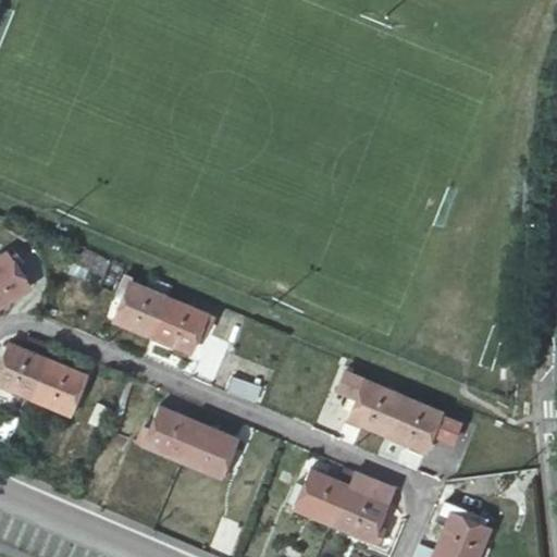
[(0,254),(0,304),(28,285),(5,250),(0,254)]
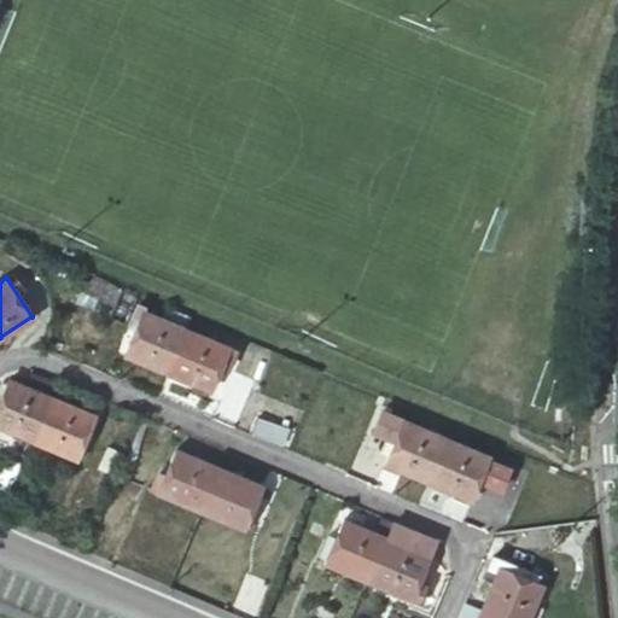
[(123,354),(165,372),(184,328),(143,312),(145,308),(135,304),(130,316),(138,319),(123,354)]
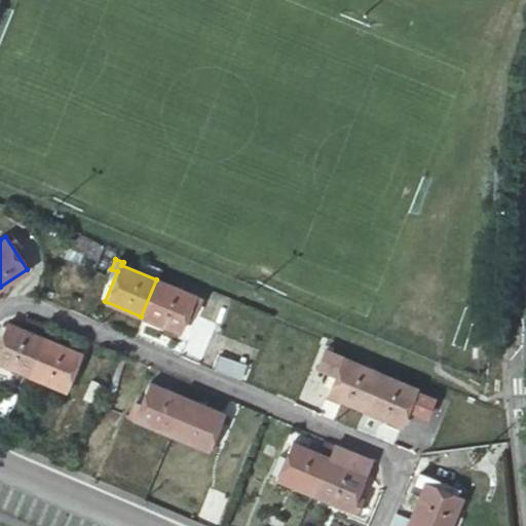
[(156,279),(141,316),(179,332),(188,310),(193,312),(199,298),(156,279)]
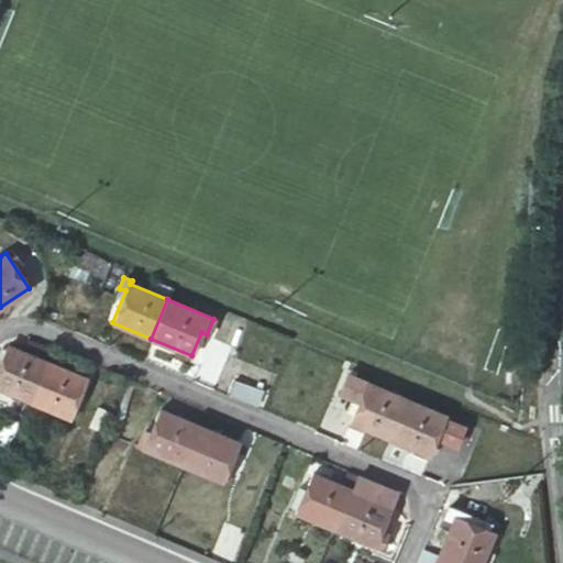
[(51,349),(26,339),(22,352),(46,363),(51,349)]
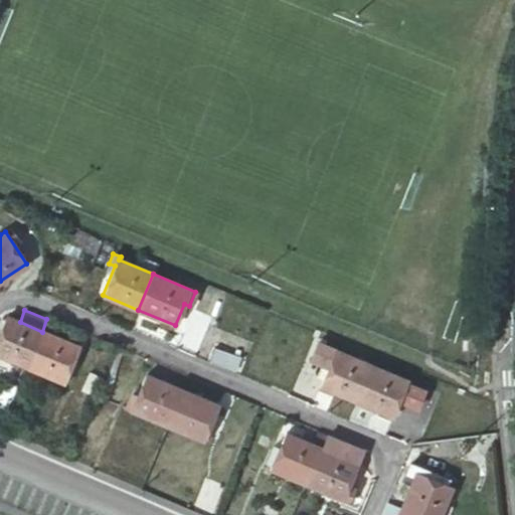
[(0,329),(0,355),(27,367),(42,332),(20,322),(5,316),(0,329)]
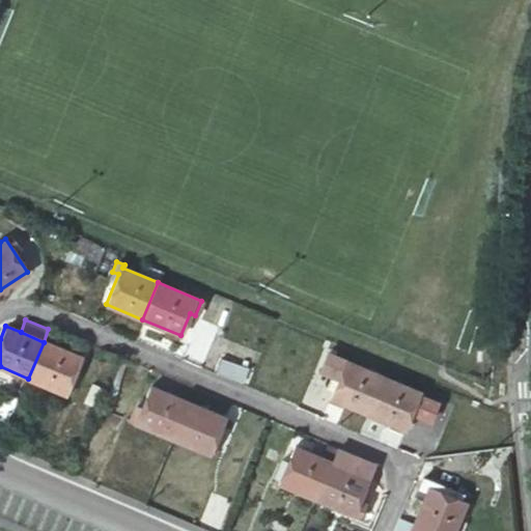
[(367,414),(383,376),(345,361),(350,351),(328,341),(315,370),(333,378),(338,364),(343,366),(330,398),(367,414)]
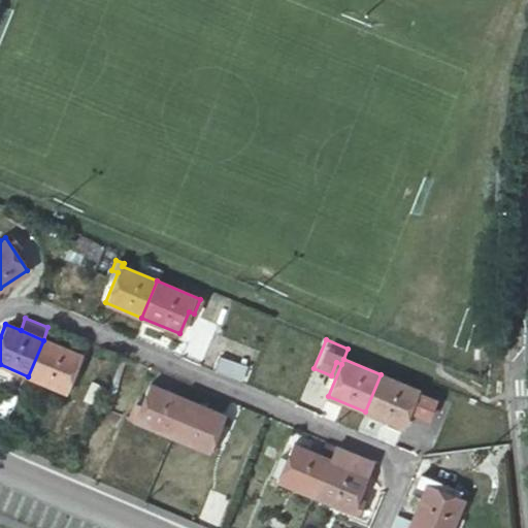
[(43,340),(28,376),(65,391),(79,355),(43,340)]
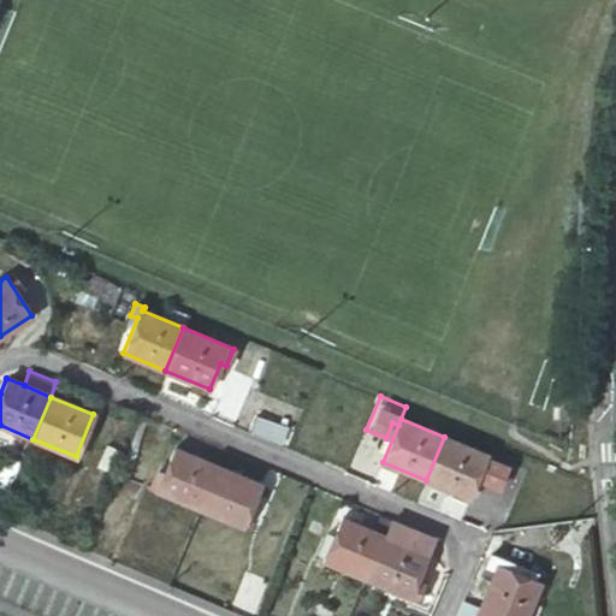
[(286,428),(256,414),(250,430),(280,443),(286,428)]
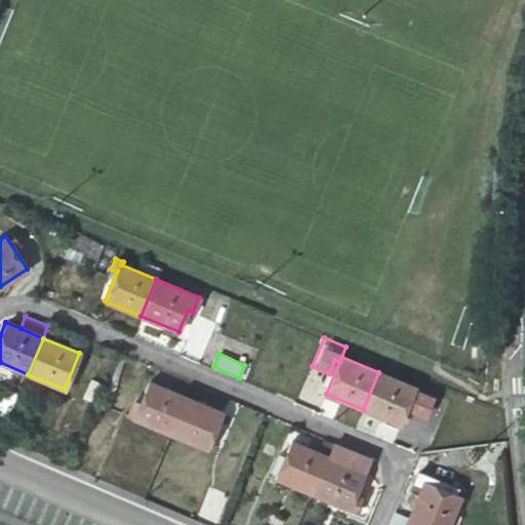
[(154,367),(148,381),(185,397),(190,382),(154,367)]
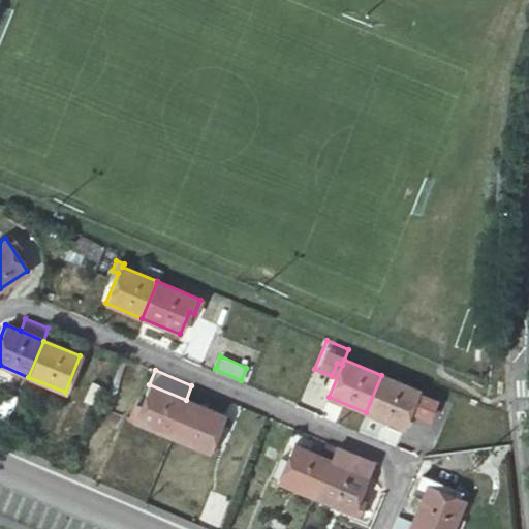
[(417,391),(381,375),(366,412),(403,428),(417,391)]
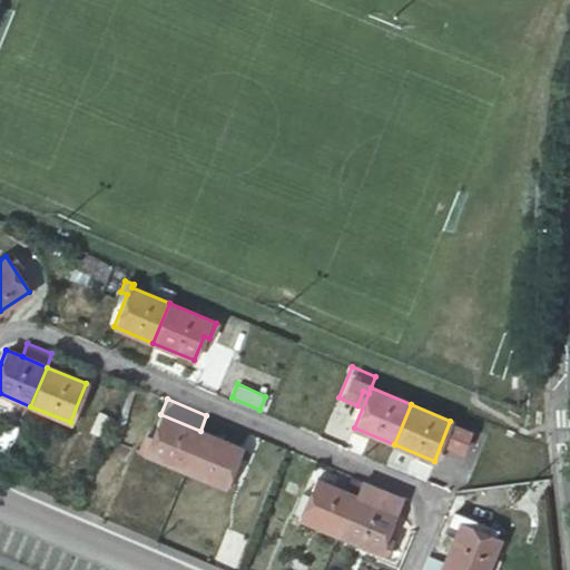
[(115,411),(102,406),(92,430),(105,434),(115,411)]
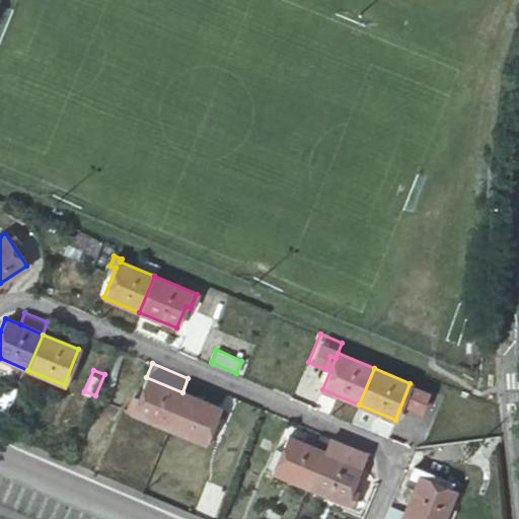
[(126,412),(168,429),(182,392),(146,377),(137,399),(132,397),(126,412)]
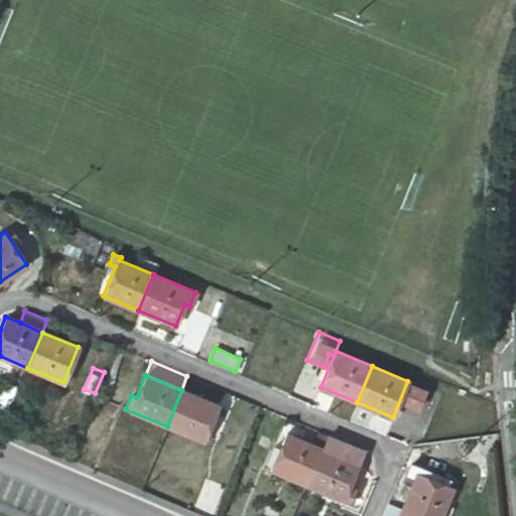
[(181,390),(167,426),(204,441),(217,405),(181,390)]
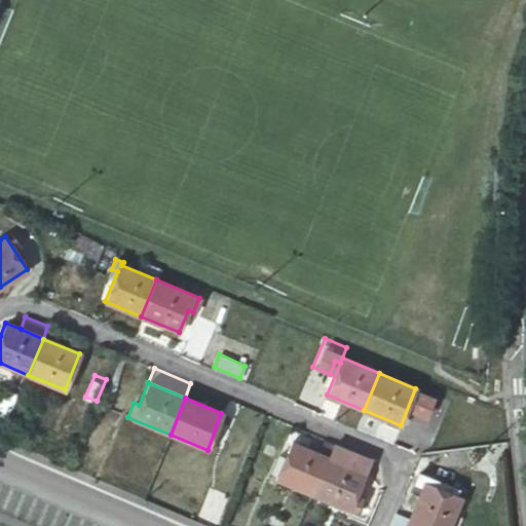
[(398,448),(413,455),(425,424),(410,418),(398,448)]
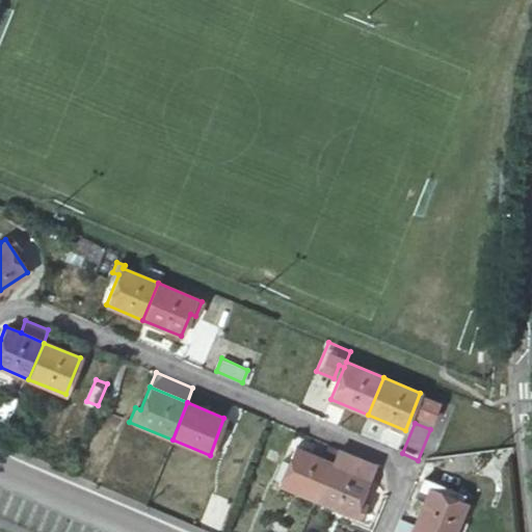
[(333,462),(339,450),(303,434),(295,447),(333,462)]
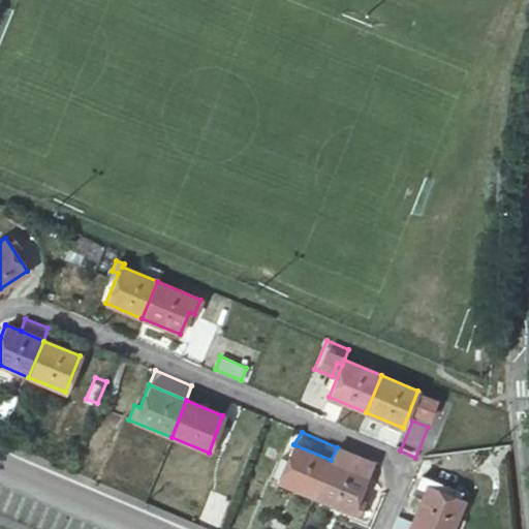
[(278,481),(315,498),(331,460),(293,444),(278,481)]
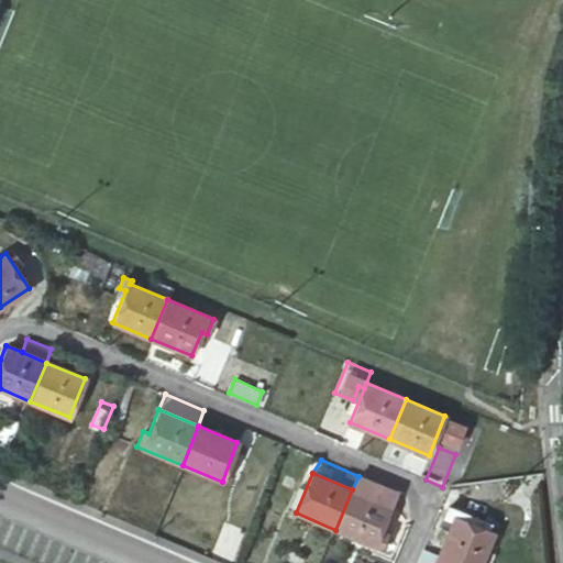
[(397,492),(359,476),(352,489),(335,530),(381,549),(387,532),(381,530),(390,506),(397,492)]
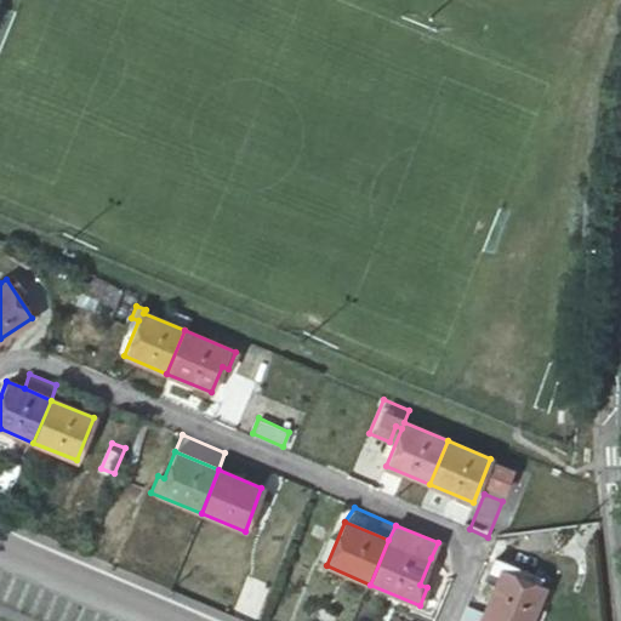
[(497,553),(490,573),(497,575),(501,569),(530,582),(536,569),(497,553)]
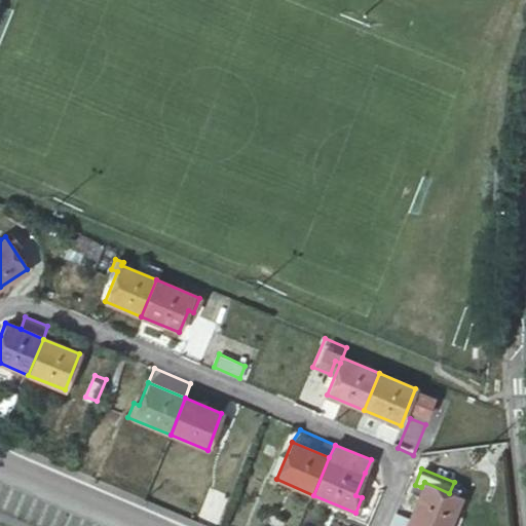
[(415,485),(410,482),(398,514),(409,519),(421,487),(415,485)]
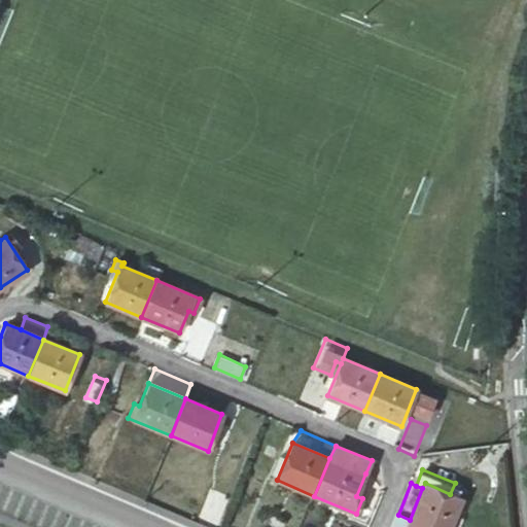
[(410,520),(427,526),(450,526),(462,498),(450,494),(425,483),(422,488),(410,520)]
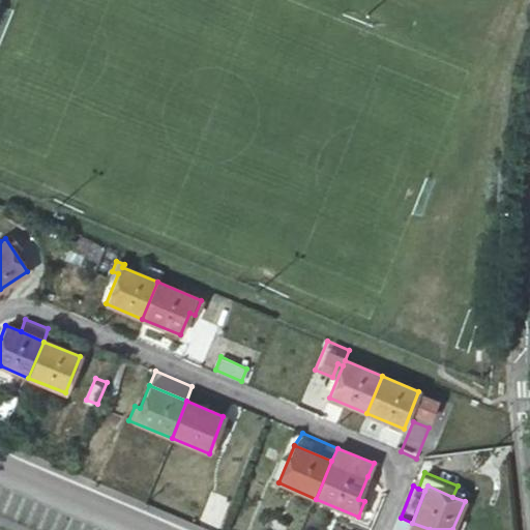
[(398,516),(391,529),(409,529),(412,523),(401,518),(398,516)]
